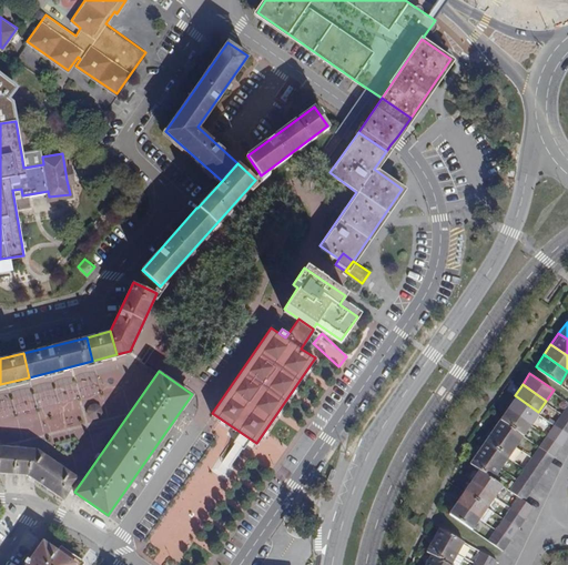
[(515,395),(507,405),(531,422),(538,412),(515,395)]
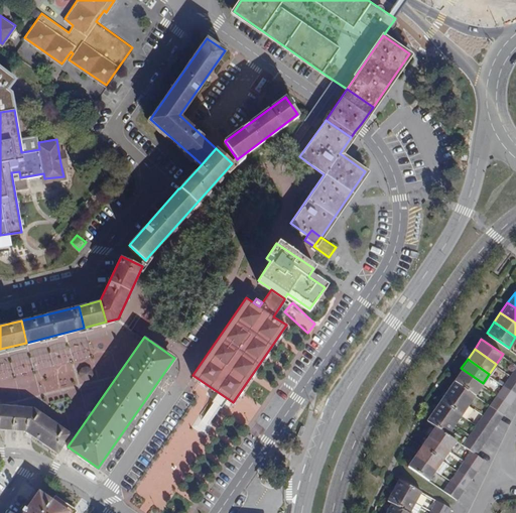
[(461,368),(454,378),(476,393),(483,383),(461,368)]
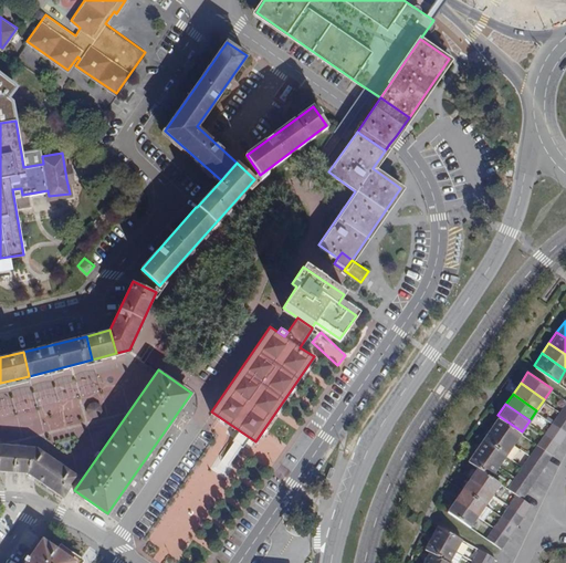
[(565,414),(559,409),(552,420),(565,430),(565,414)]
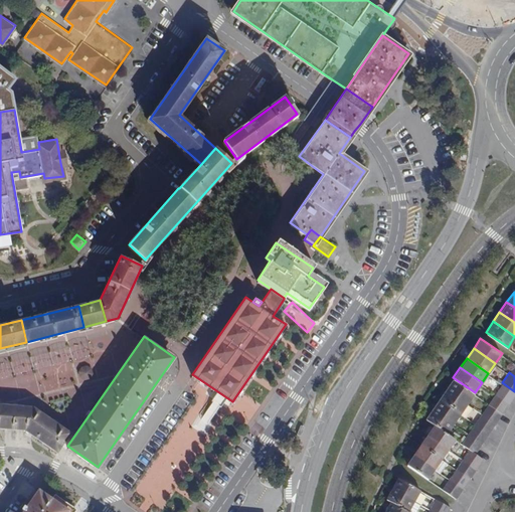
[(453,377),(446,387),(468,402),(475,392),(453,377)]
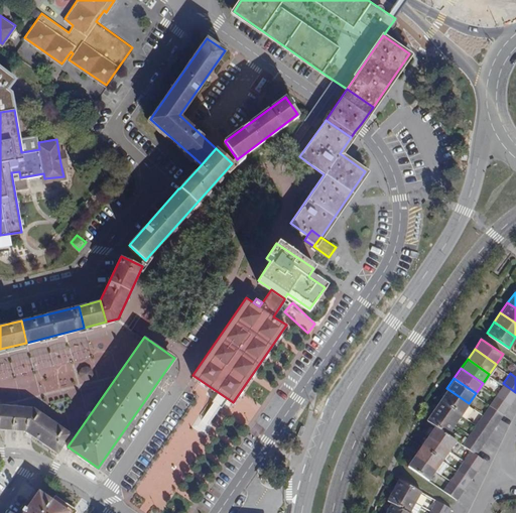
[(515,392),(503,383),(497,393),(510,402),(515,393),(515,392)]
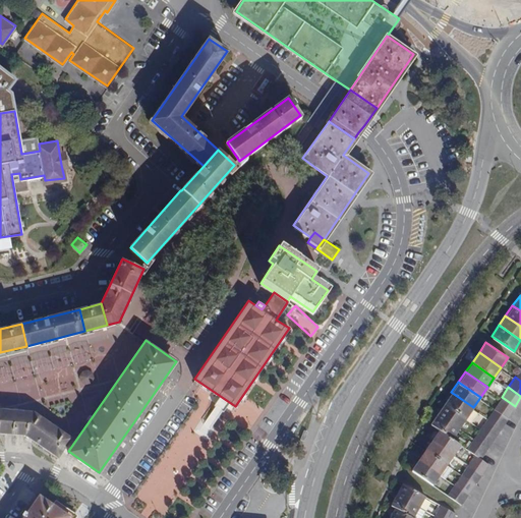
[(451,392),(444,402),(466,417),(473,407),(451,392)]
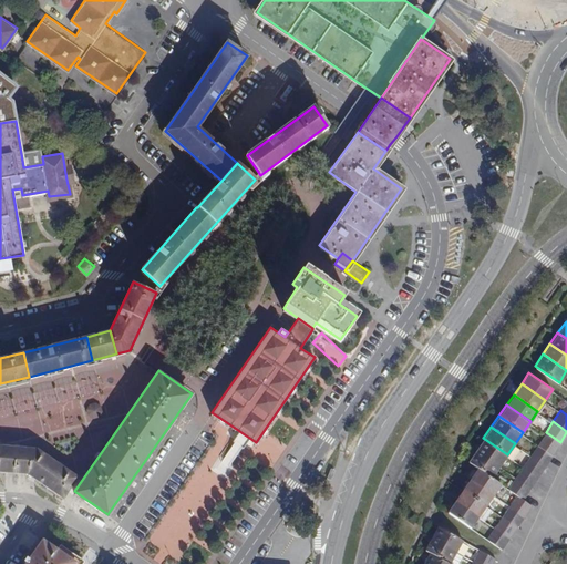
[(546,432),(537,443),(553,454),(560,442),(546,432)]
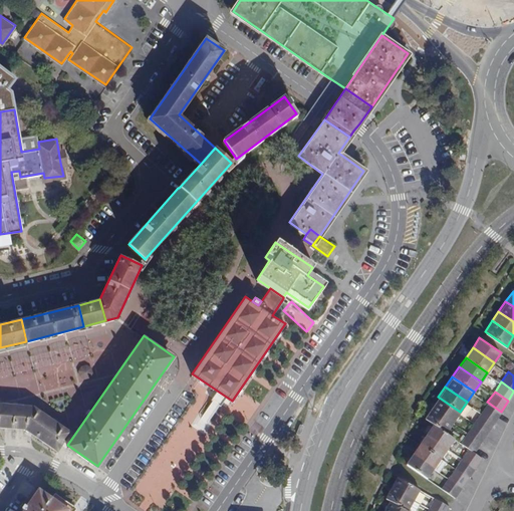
[(438,397),(432,406),(453,421),(460,412),(438,397)]
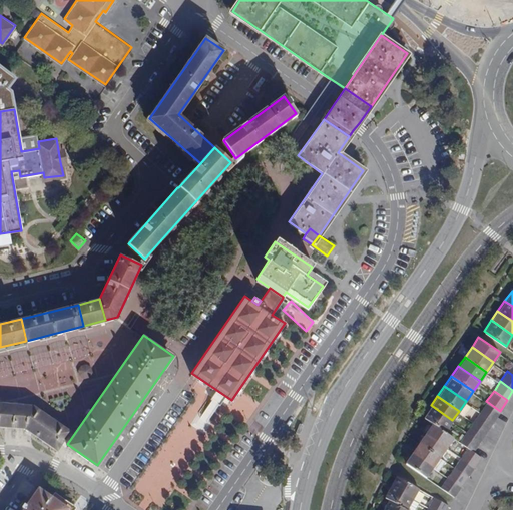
[(486,401),(480,411),(494,420),(500,411),(486,401)]
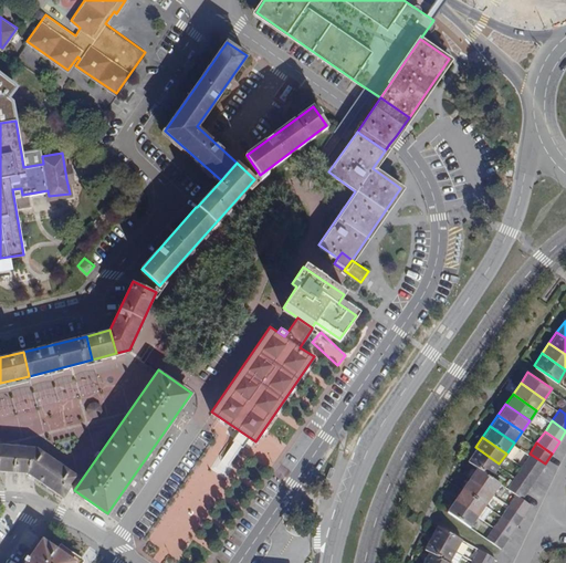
[(27,446),(1,444),(0,451),(0,468),(14,469),(29,470),(27,446)]
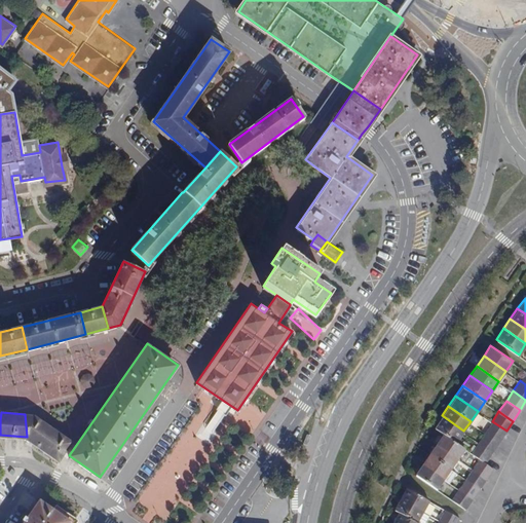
[(72,441),(36,416),(34,415),(25,414),(27,437),(59,459),(72,441)]
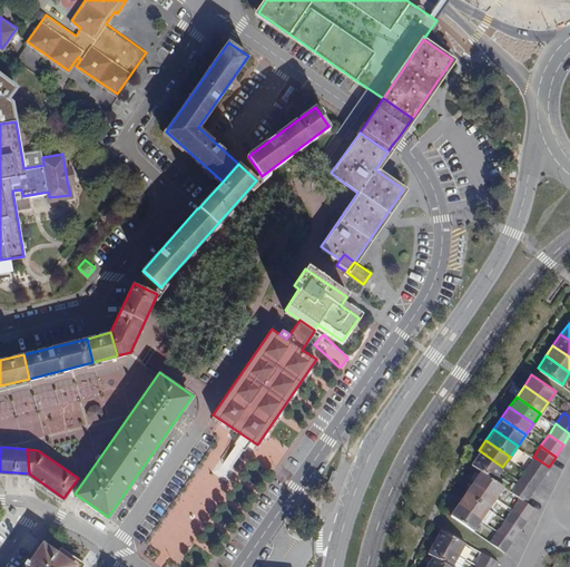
[(494,479),(502,467),(479,450),(471,462),(480,469),(494,479)]
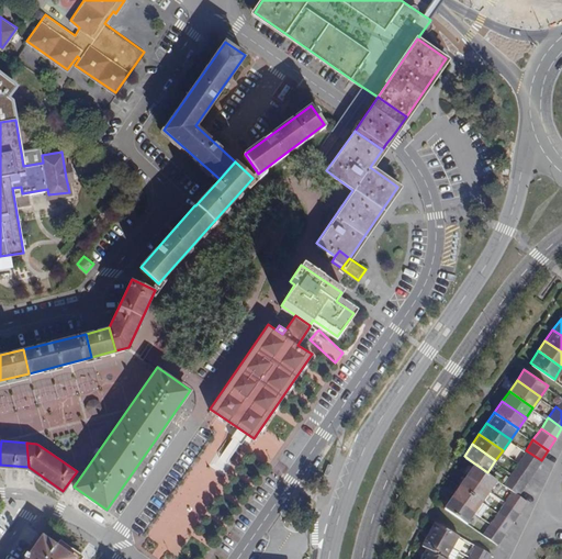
[(526,450),(518,461),(534,471),(541,460),(526,450)]
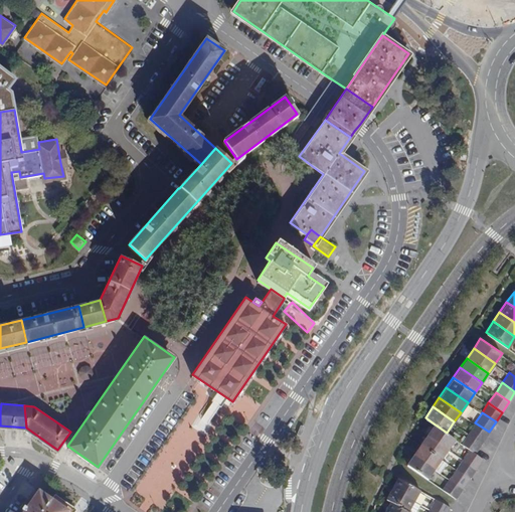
[(475,422),(468,432),(482,442),(489,432),(475,422)]
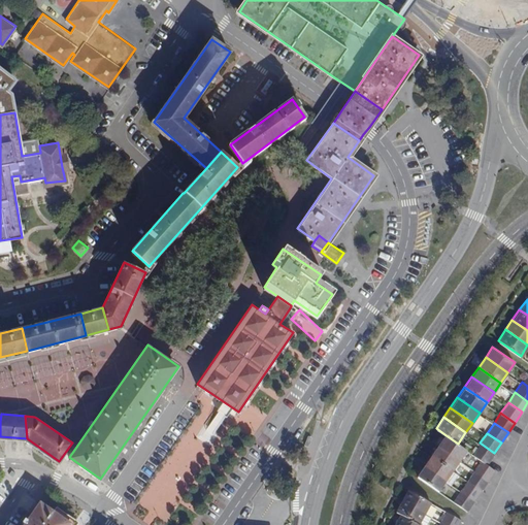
[(444,434),(437,444),(459,459),(466,449),(458,444),(444,434)]
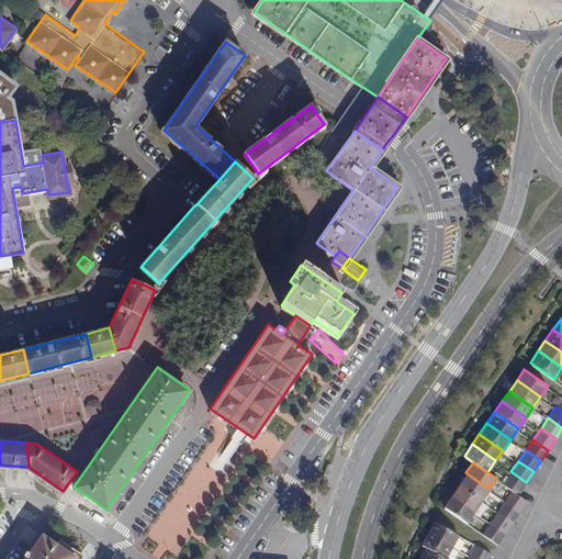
[(510,471),(503,482),(512,489),(518,493),(526,482),(510,471)]
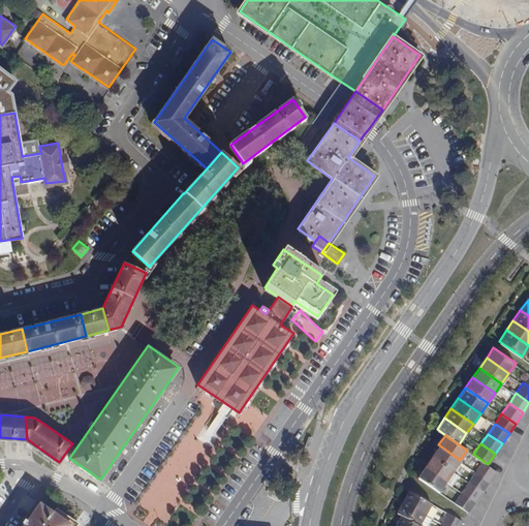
[(438,444),(431,455),(453,470),(460,460),(438,444)]
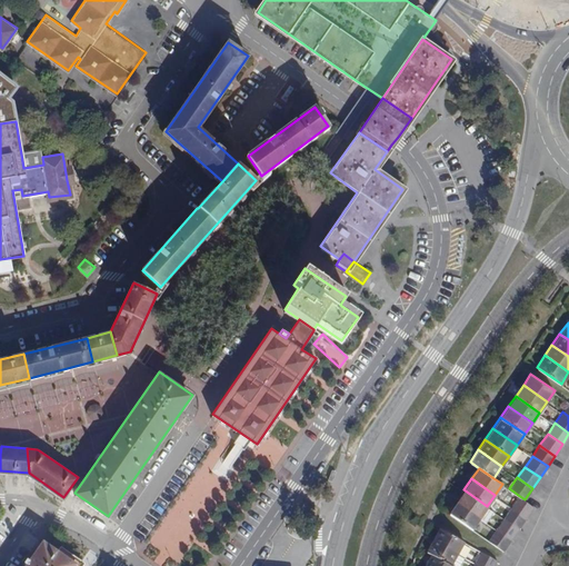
[(463,489),(456,500),(480,516),(487,506),(463,489)]
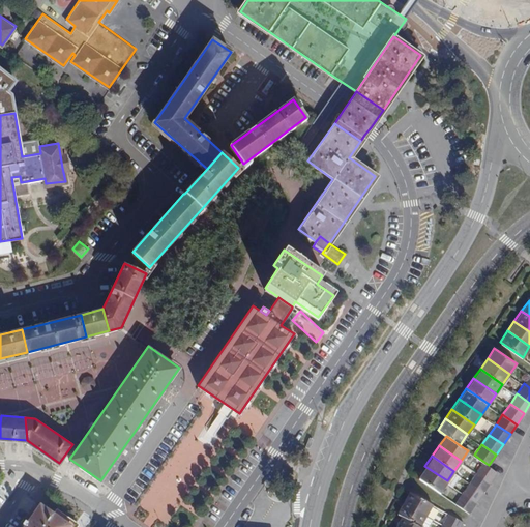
[(482,461),(476,471),(490,480),(497,470),(489,465),(482,461)]
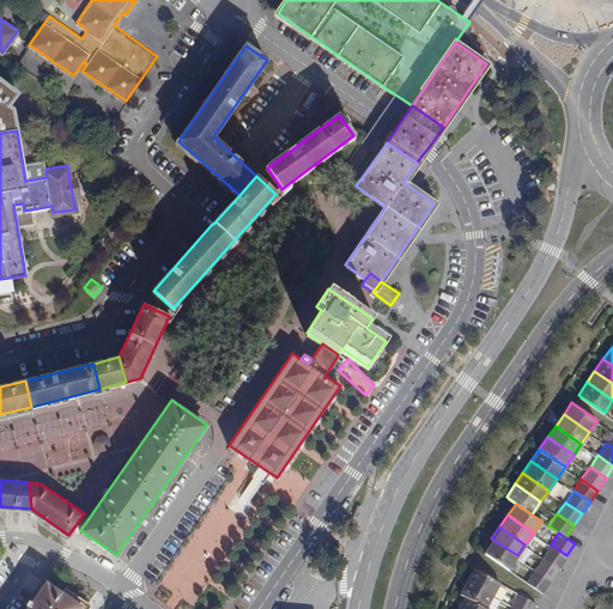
[(509,567),(517,555),(491,539),(483,550),(509,567)]
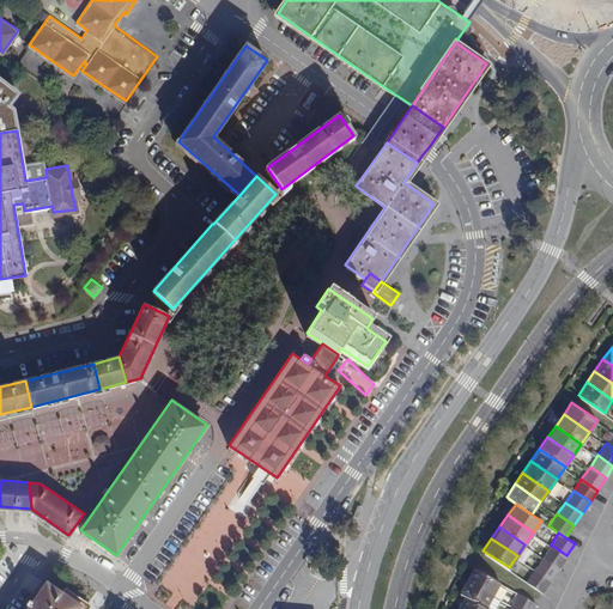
[(551,544),(542,556),(558,567),(566,555),(551,544)]
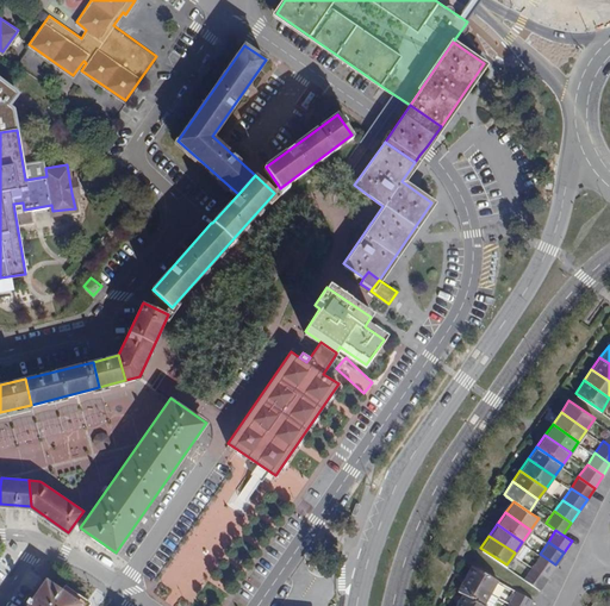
[(540,554),(531,564),(547,576),(555,564),(540,554)]
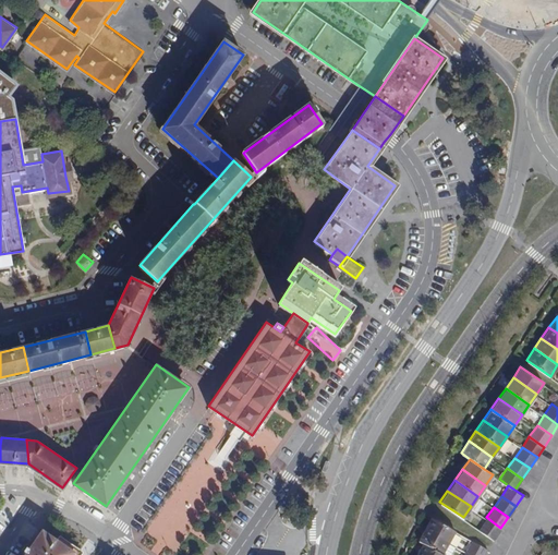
[(449,541),(456,529),(433,516),(425,528),(449,541)]
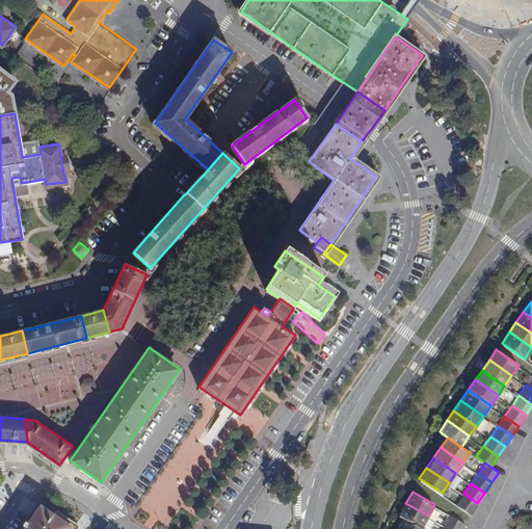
[(463,493),(456,503),(470,512),(471,512),(477,503),(463,493)]
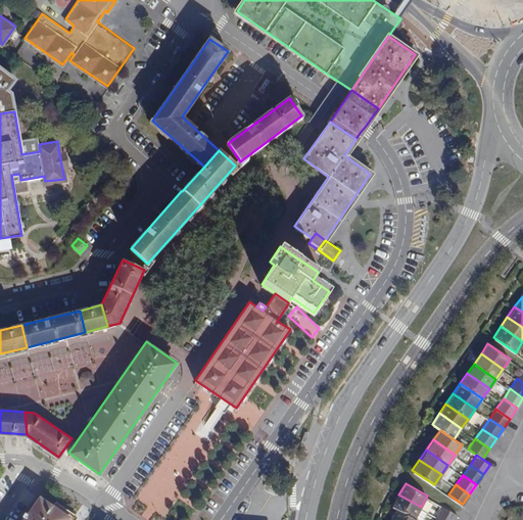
[(398,494),(393,506),(396,508),(420,519),(421,519),(423,516),(422,515),(426,510),(421,507),(398,494)]
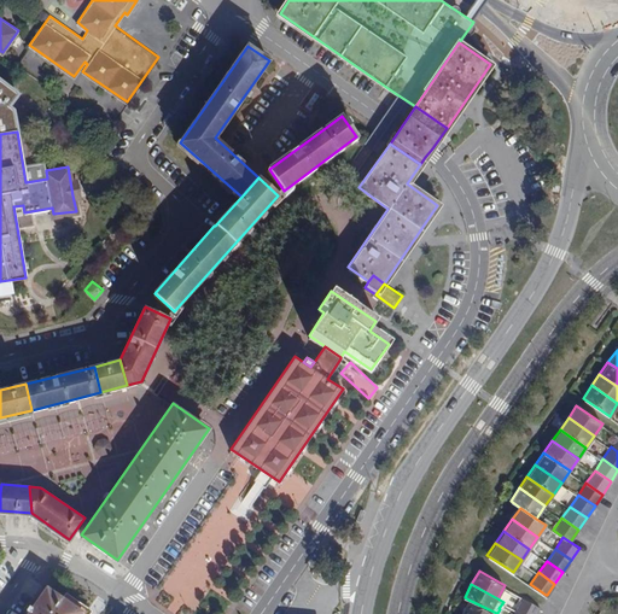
[(46,585),(25,613),(80,613),(83,610),(46,585)]
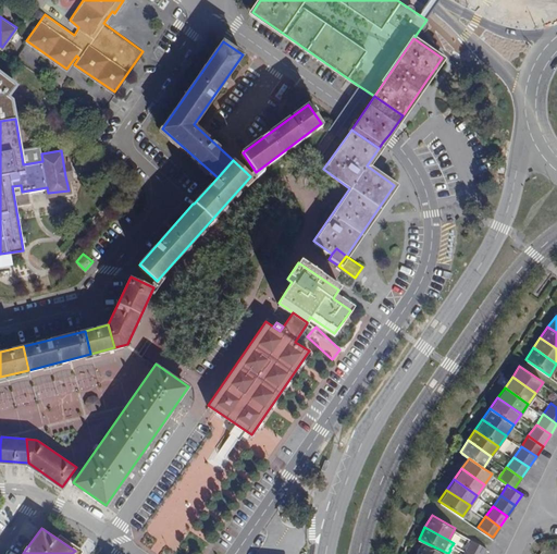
[(470,537),(465,549),(473,553),(481,553),(486,545),(470,537)]
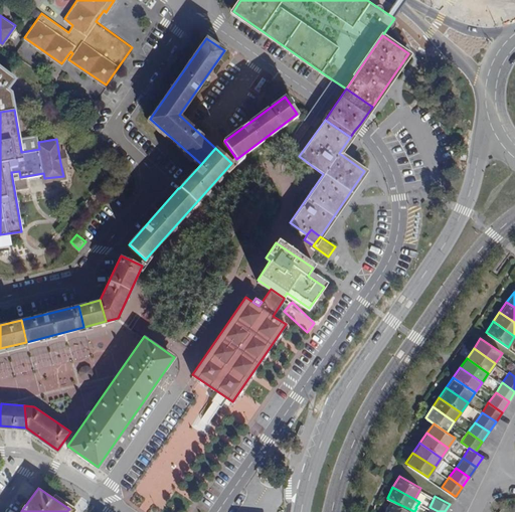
[(384,510),(387,511),(412,511),(413,511),(390,500),(384,510)]
